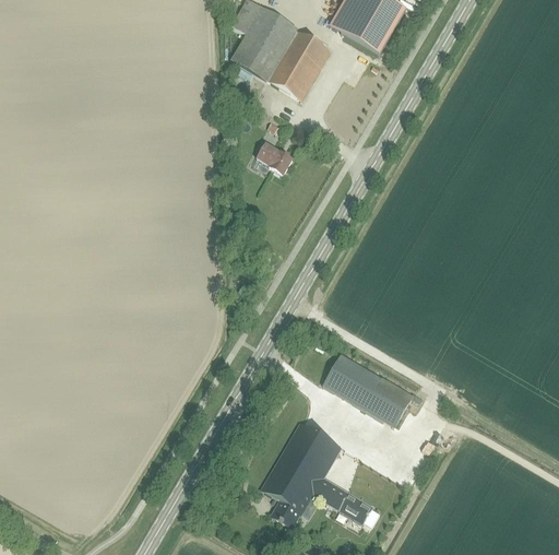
[(331,51),(296,31),(297,28),(248,0),(245,0),(230,25),(246,35),(230,60),(301,102),(331,51)]
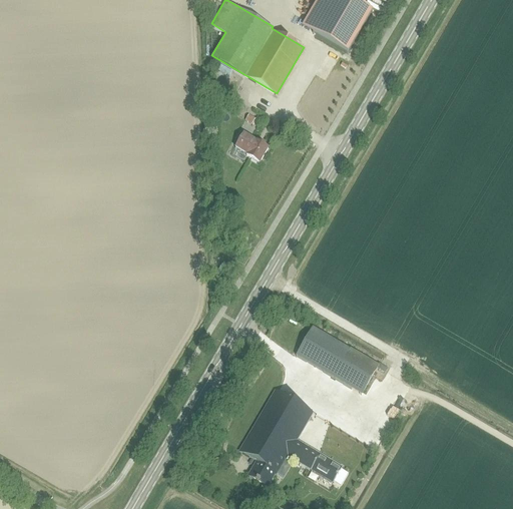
[(304,0),(303,4),(317,9),(320,0),(304,0)]
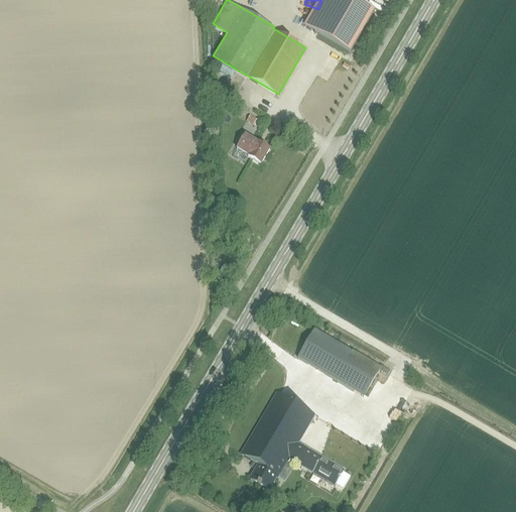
[(333,0),(314,30),(350,51),(374,9),(359,0),(333,0)]
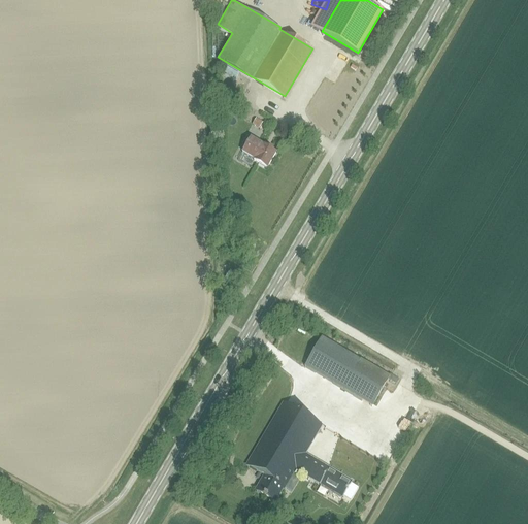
[(254,157),(267,165),(275,151),(262,142),(255,138),(246,152),(254,156),(254,157)]
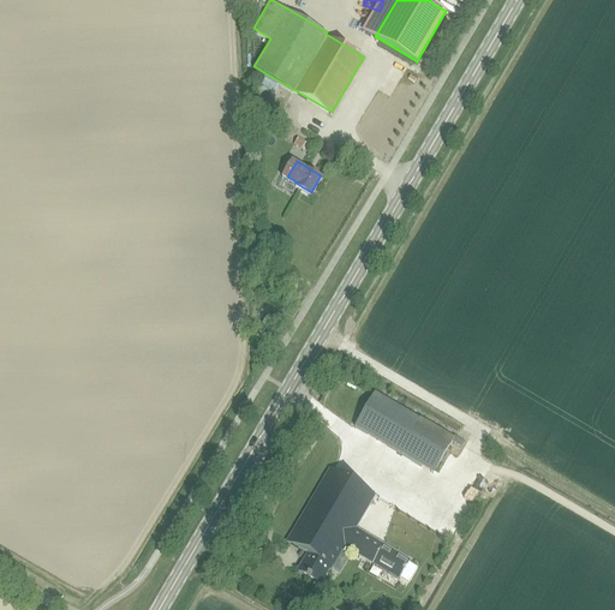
[(267,324),(268,323),(272,316),(266,312),(261,321),(267,324)]
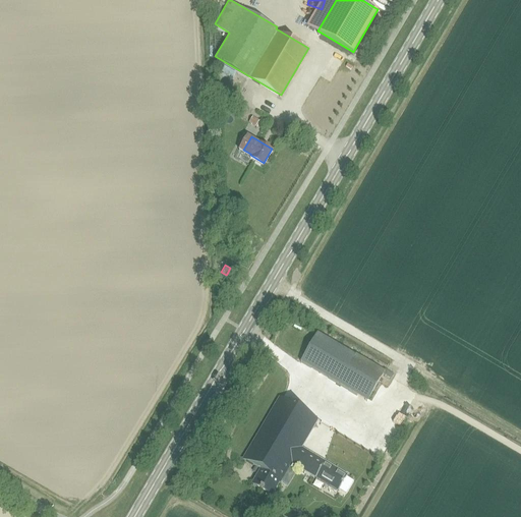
[(316,331),(300,359),(366,397),(383,368),(316,331)]
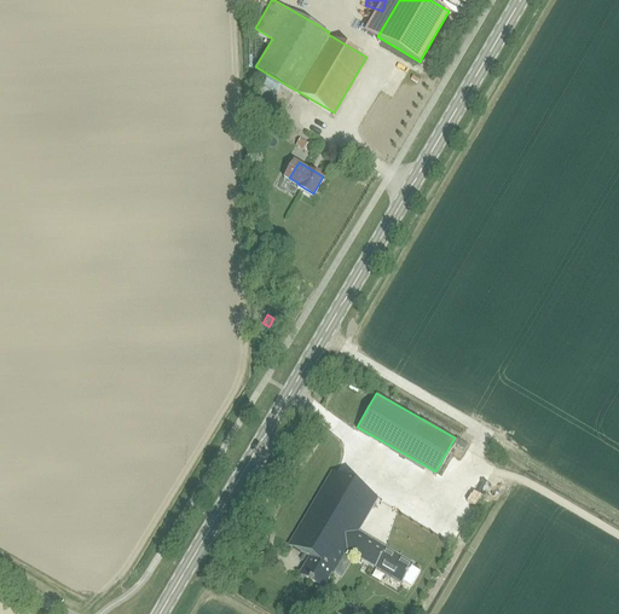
[(357,528),(376,496),(331,469),(289,542),(311,555),(300,573),(320,584),(330,568),(333,569),(347,545),(375,562),(375,563),(376,565),(375,567),(383,572),(385,569),(391,573),(389,575),(399,580),(400,578),(401,579),(412,561),(401,554),(401,555),(394,551),(395,550),(386,544),(385,545),(357,528)]
